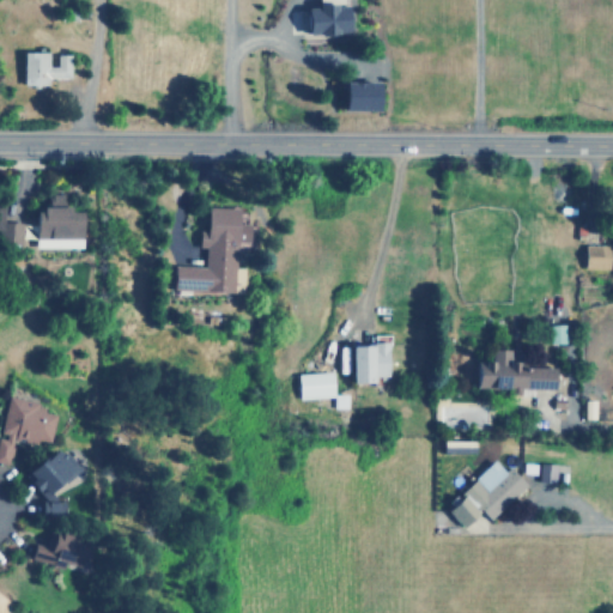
[(343,0),(320,0),(321,6),(308,6),(309,34),(353,32),(352,5),(344,5),(343,0)]
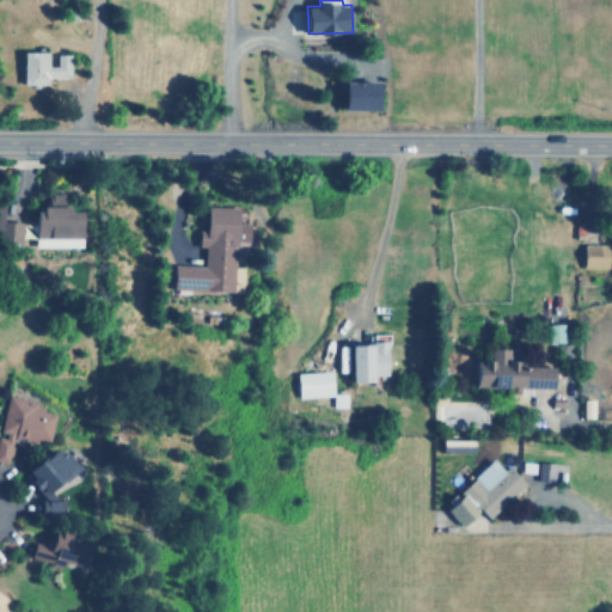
[(50,51),(25,51),(25,83),(49,84),(49,77),(72,77),(72,53),(59,53),(57,65),(50,65),(50,51)]
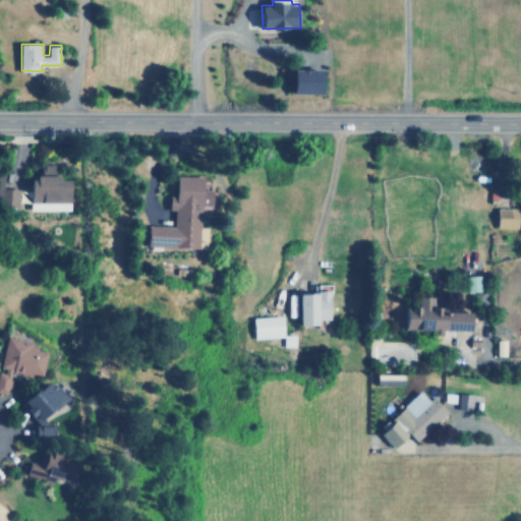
[(327,93),(327,69),(297,68),(297,93),(327,93)]
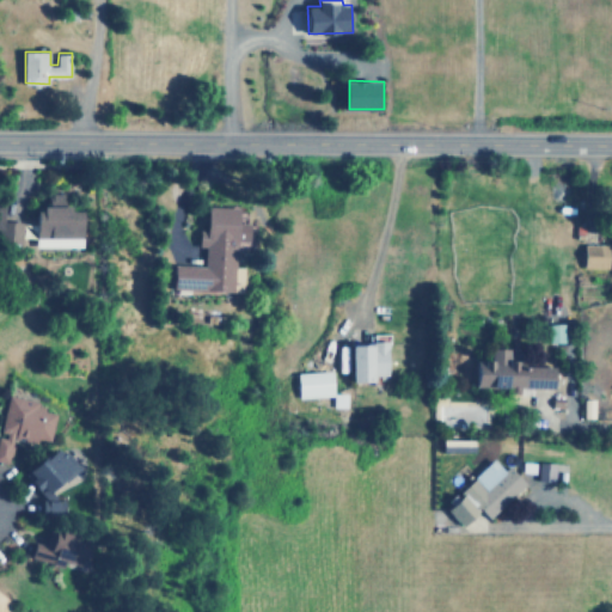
[(5,220),(5,206),(0,204),(0,242),(22,243),(23,221),(5,220)]
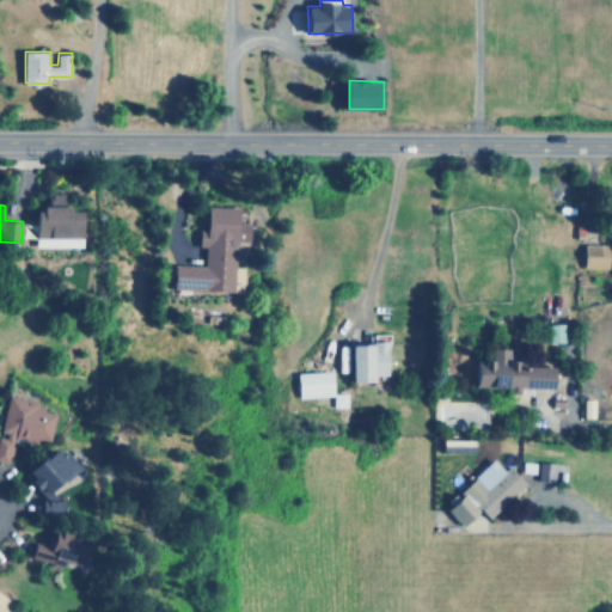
[(173,289),(234,291),(236,242),(254,243),(255,222),(240,221),(242,207),(208,206),(208,228),(200,228),(199,246),(206,246),(204,264),(175,264),(173,289)]
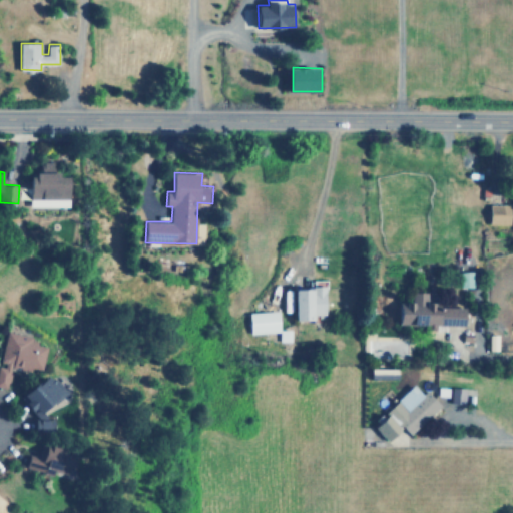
[(508,204),(486,203),(486,224),(508,224),(508,204)]
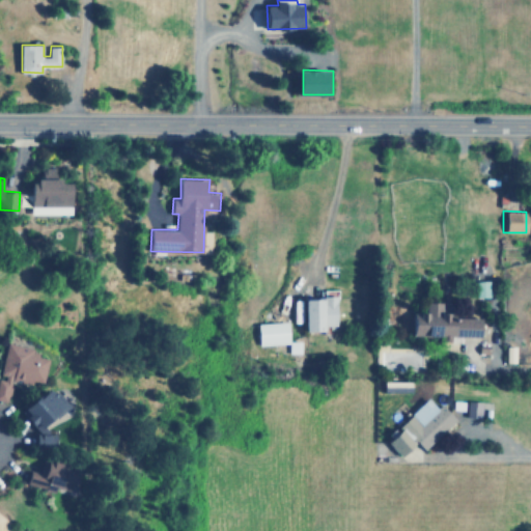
[(473,297),(486,298),(486,281),(473,281),(473,297)]
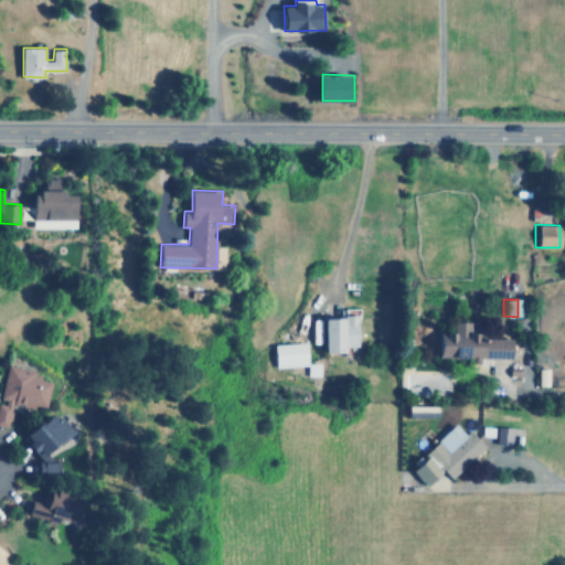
[(355,345),(354,316),(317,317),(318,352),(340,352),(340,345),(355,345)]
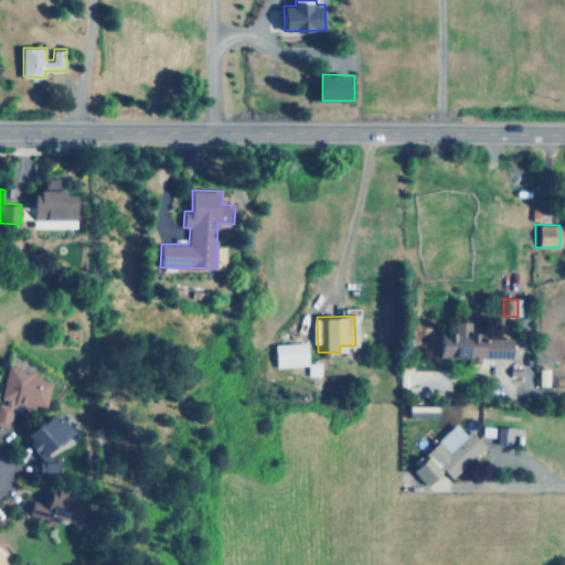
[(507,337),(465,336),(465,321),(448,321),(448,333),(433,332),(432,356),(466,358),(466,363),(476,364),(476,358),(505,359),(507,337)]
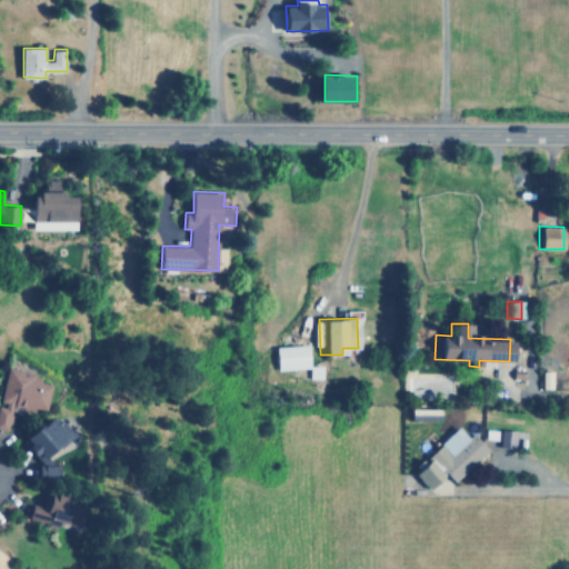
[(272,346),(273,369),(306,368),(305,346),(272,346)]
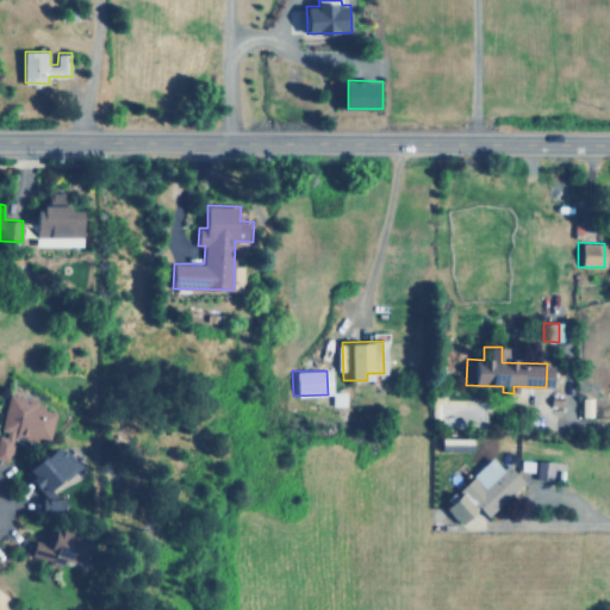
[(50,440),(56,411),(38,408),(39,399),(7,393),(0,433),(0,459),(10,461),(14,437),(38,442),(38,437),(50,440)]
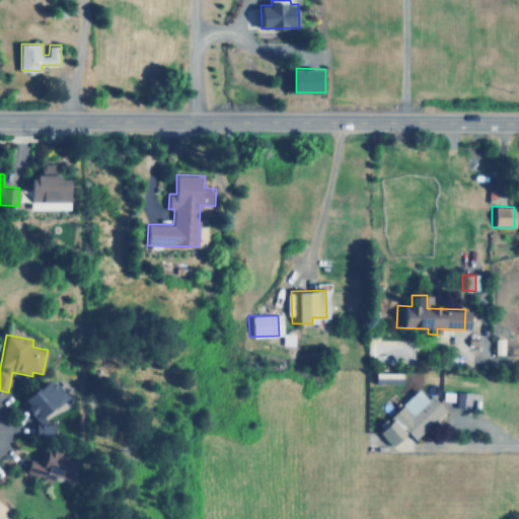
[(68,397),(51,378),(22,403),(49,434),(55,429),(46,417),(68,397)]
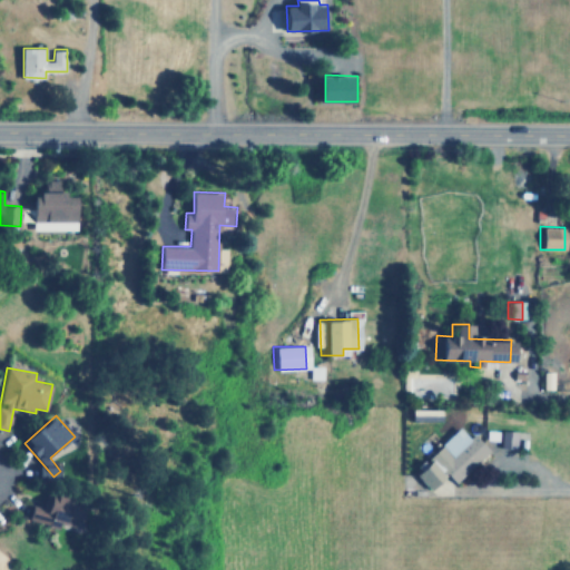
[(451,483),(485,451),(470,433),(464,438),(457,429),(409,472),(425,490),(443,473),(451,483)]
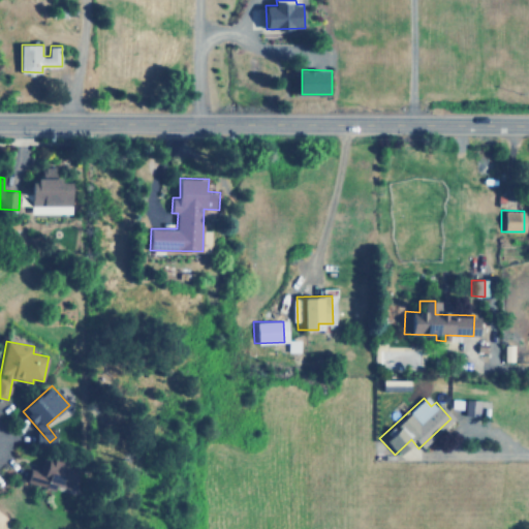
[(463,414),(477,414),(478,400),(463,399),(463,414)]
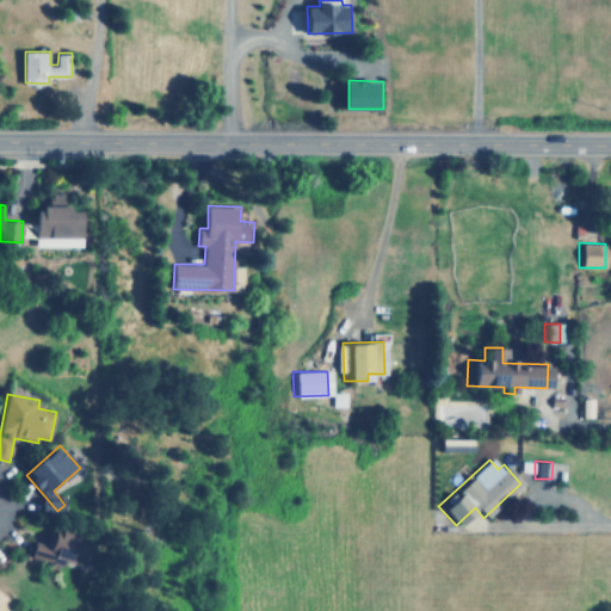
[(31,555),(72,569),(84,536),(51,524),(44,544),(36,541),(31,555)]
